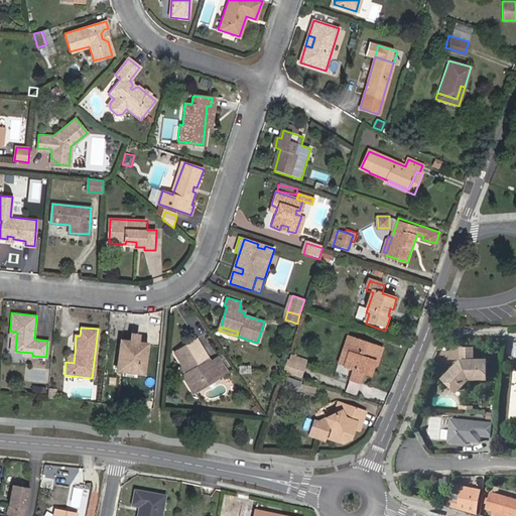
[(218,372),(221,377),(228,373),(218,358),(211,362),(198,340),(176,352),(184,366),(187,372),(184,373),(192,387),(218,372)]
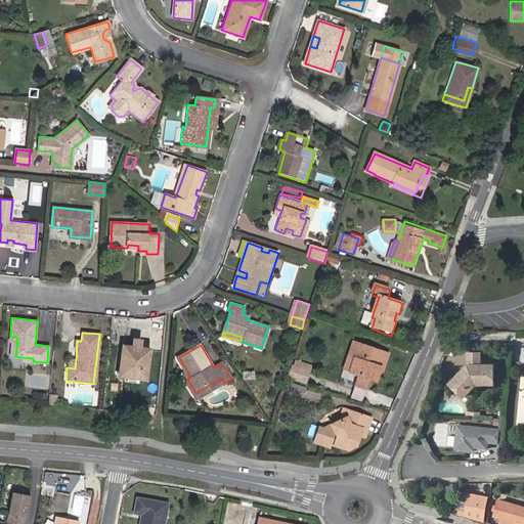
[(140,348),(132,347),(123,346),(120,377),(147,380),(151,349),(140,348)]
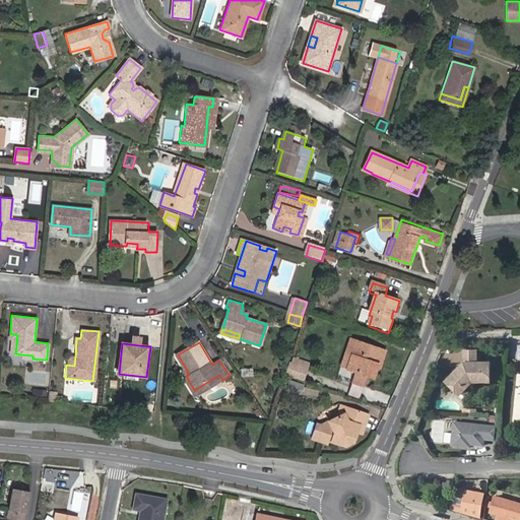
[(342,371),(347,373),(358,344),(353,343),(342,371)]
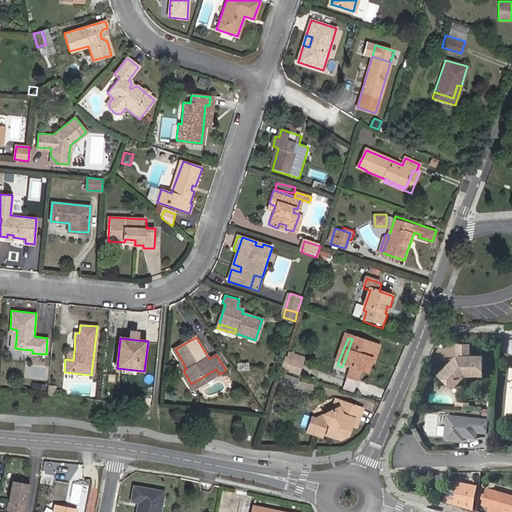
[(352,339),(342,367),(352,370),(348,380),(359,383),(362,374),(368,376),(372,366),(373,362),(376,362),(380,349),(352,339)]
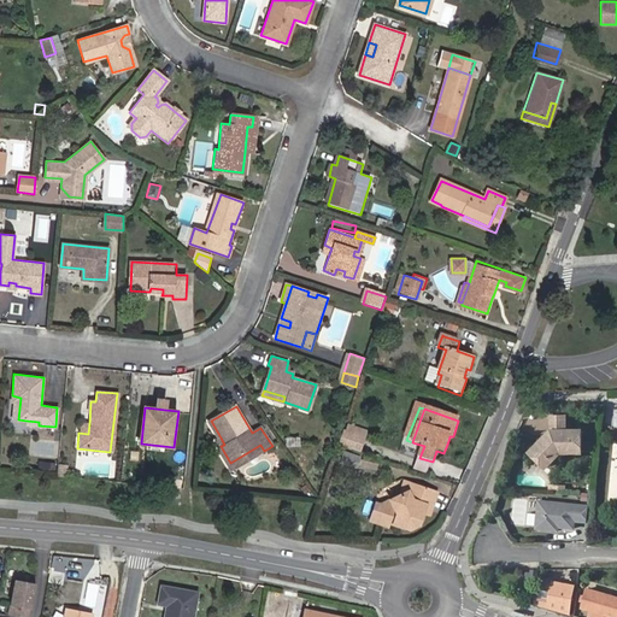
[(532,416),(530,429),(541,429),(542,417),(532,416)]
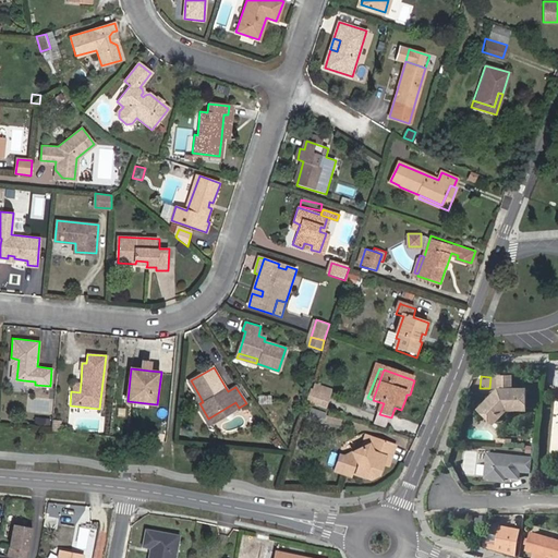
[(512,376),(498,376),(499,389),(500,390),(496,395),(495,393),(481,409),(493,420),(498,413),(504,413),(507,409),(526,409),(525,389),(512,389),(512,376)]
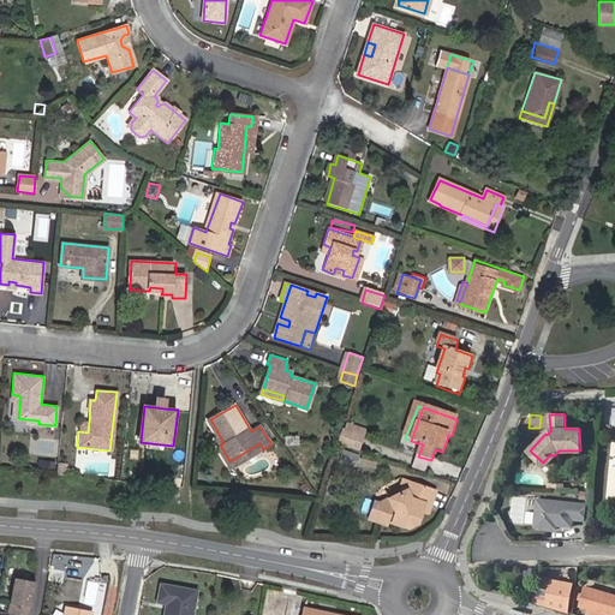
[(79,422),(78,431),(88,433),(89,423),(79,422)]
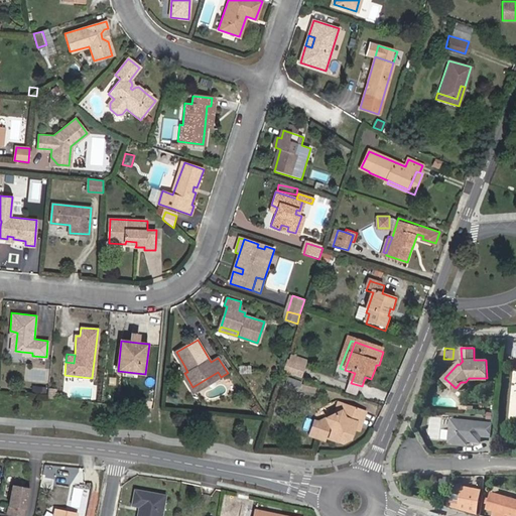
[(289,356),(287,362),(304,368),(306,362),(289,356)]
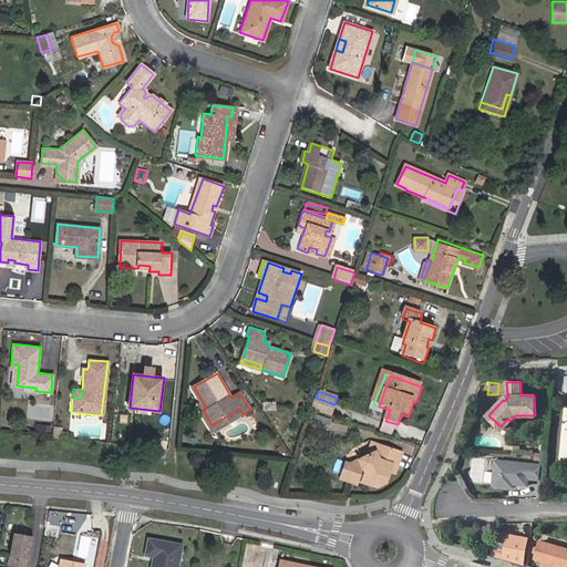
[(334,404),(316,398),(312,410),(331,416),(334,404)]
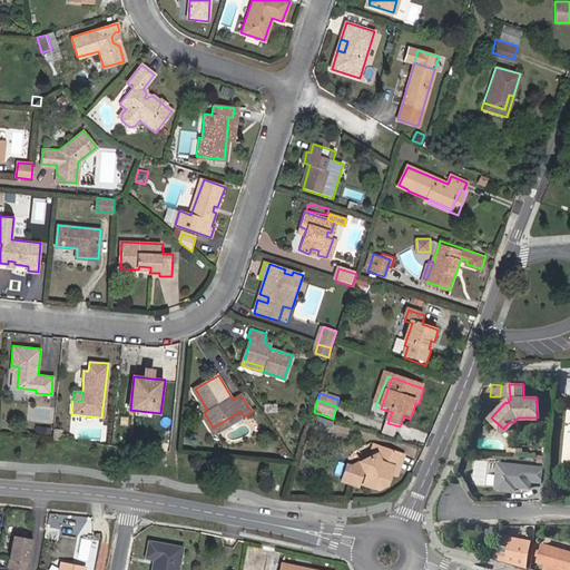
[(264,403),(264,412),(277,412),(277,403),(264,403)]
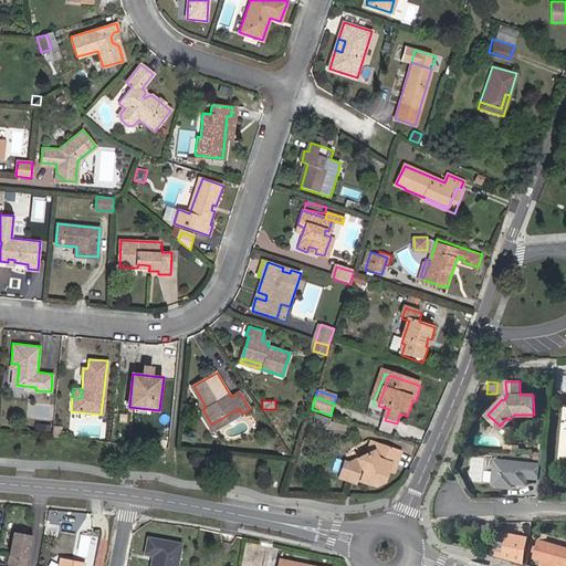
[(216,430),(242,413),(239,408),(211,425),(216,430)]
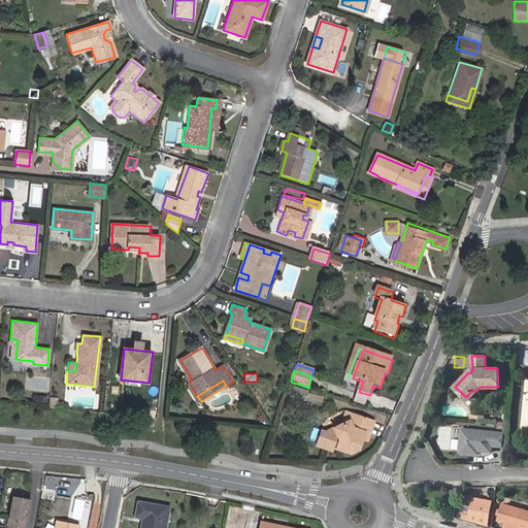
[(296,387),(294,393),(307,397),(309,390),(296,387)]
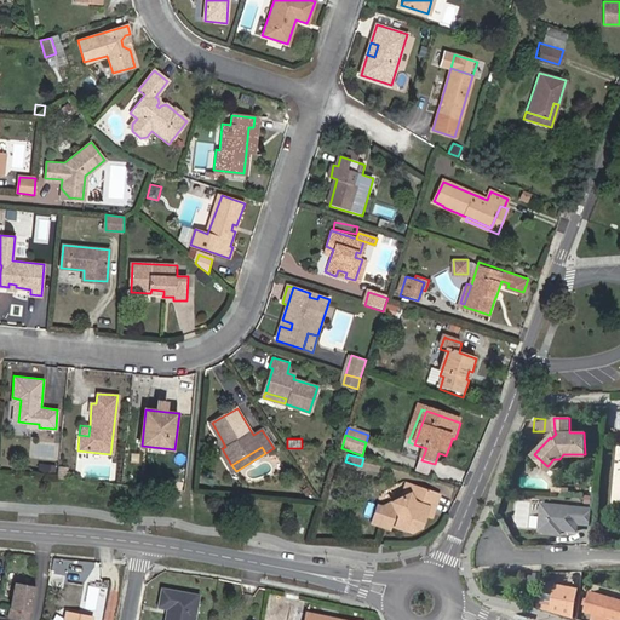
[(554,459),(547,466),(551,470),(560,459),(554,459)]
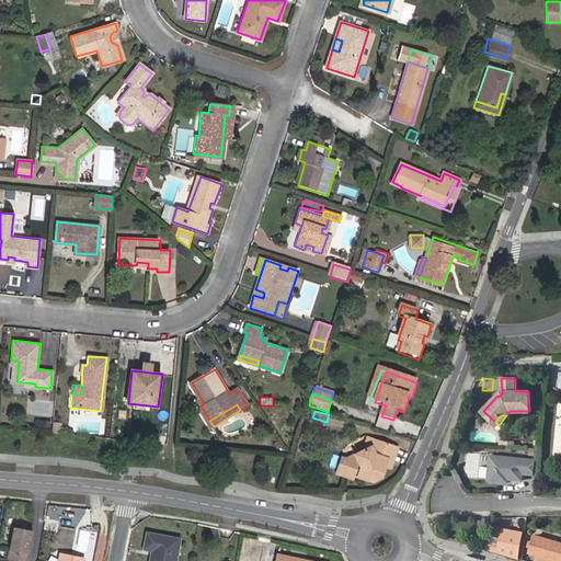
[(60,424),(53,423),(52,434),(59,435),(60,424)]
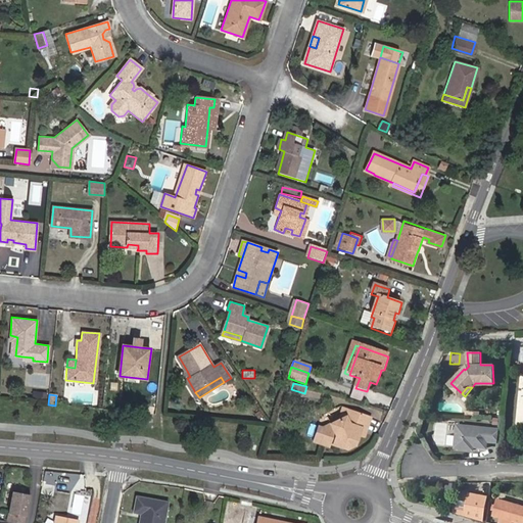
[(259,422),(267,417),(256,400),(249,406),(259,422)]
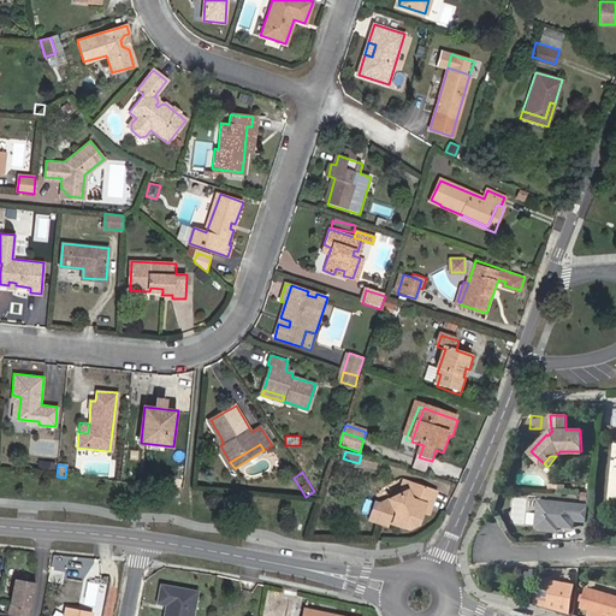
[(404,483),(400,499),(406,495),(409,484),(404,483)]
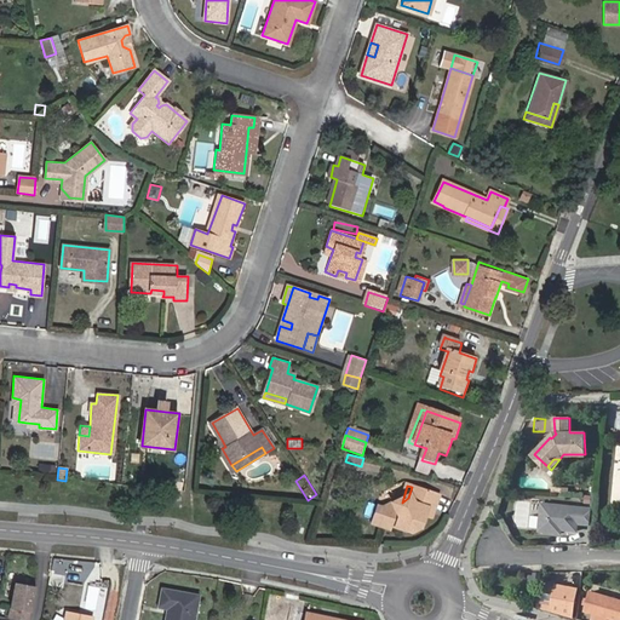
[(408,498),(402,503),(384,512),(378,511),(373,527),(385,532),(386,528),(392,529),(408,535),(423,526),(425,521),(428,511),(434,512),(438,497),(412,487),(408,498)]
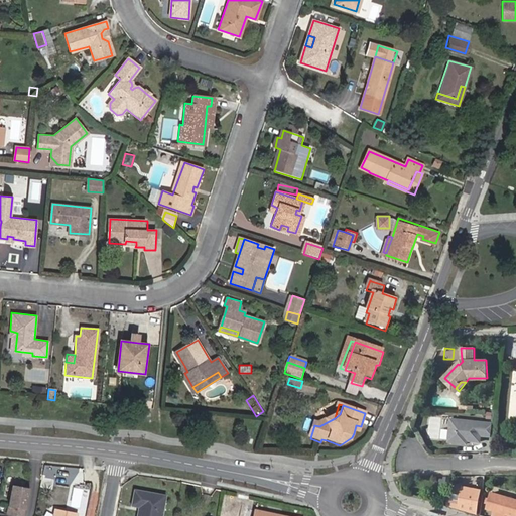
[(142,408),(141,408),(141,416),(149,417),(150,409),(142,408)]
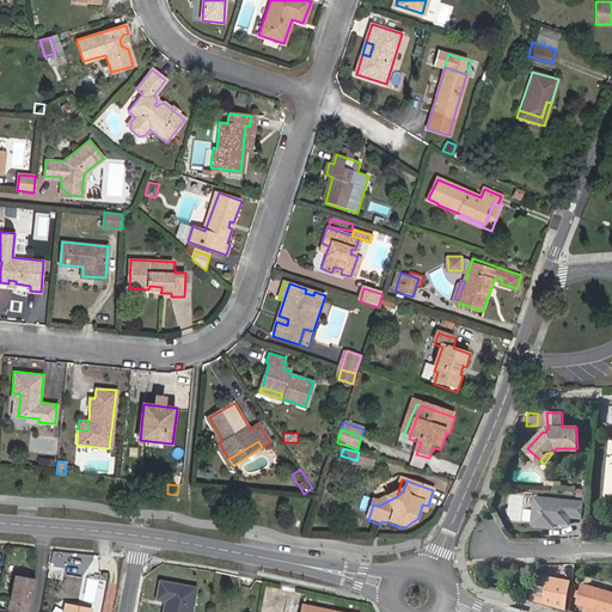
[(534,497),(533,526),(555,527),(556,524),(571,525),(571,516),(583,518),(585,501),(534,497)]
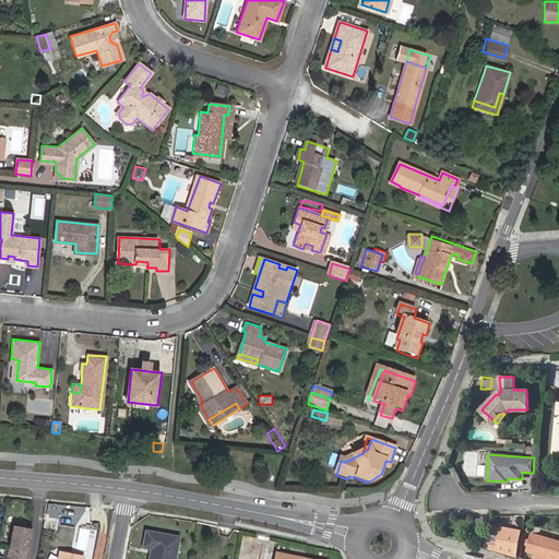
[(23,548),(27,525),(9,522),(3,554),(18,556),(20,547),(23,548)]
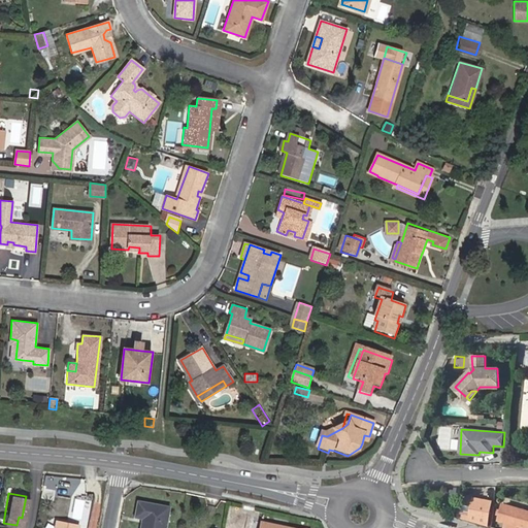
[(457,517),(467,521),(485,526),(489,501),(471,498),(470,506),(460,504),(459,510),(458,510),(457,517)]
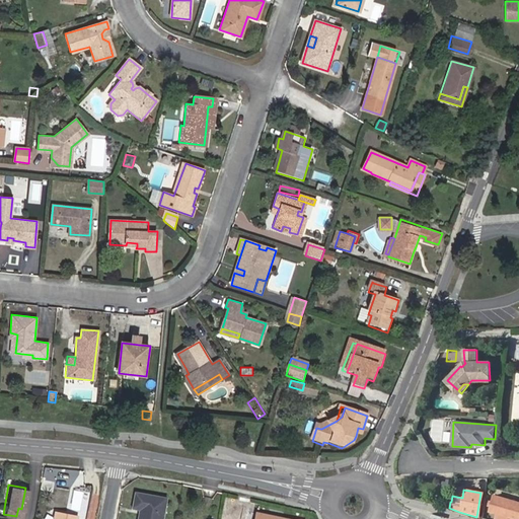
[(158,518),(159,515),(152,514),(154,499),(130,495),(128,511),(135,512),(133,518),(158,518)]
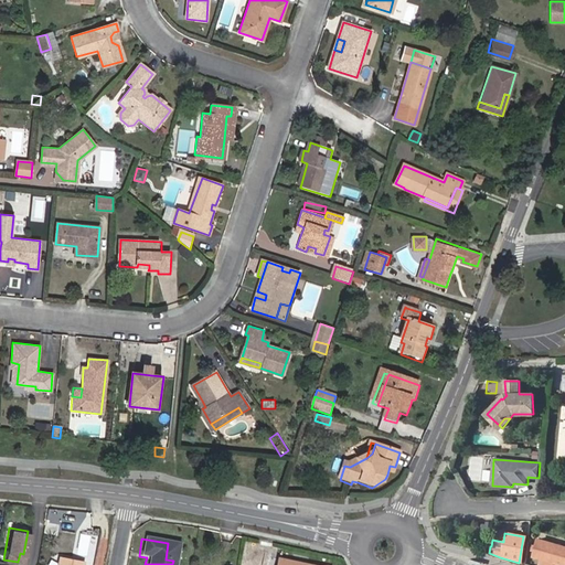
[(564,564),(564,546),(537,539),(532,555),(564,564)]
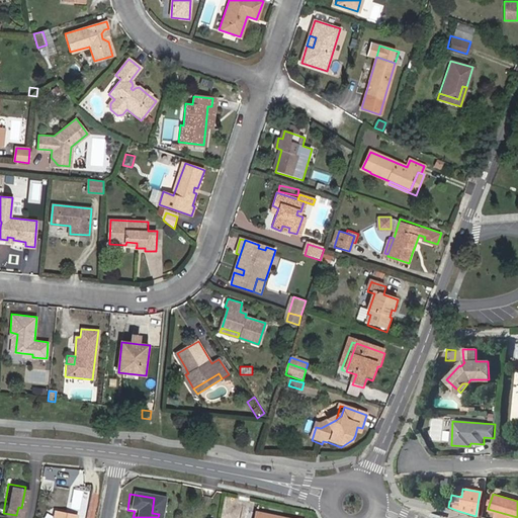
[(162,500),(154,498),(152,513),(159,514),(162,500)]
